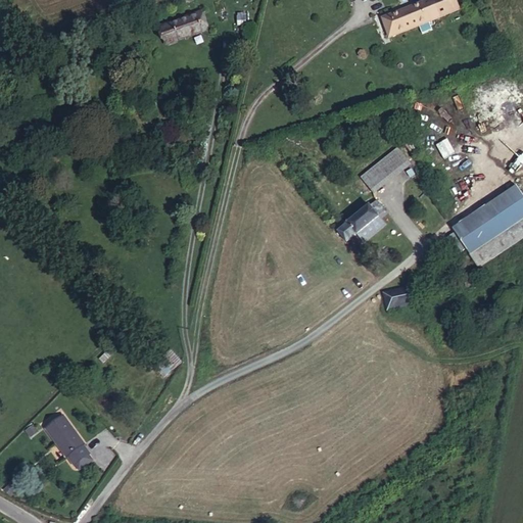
[(389,37),(439,15),(432,0),(428,0),(383,19),(389,37)]
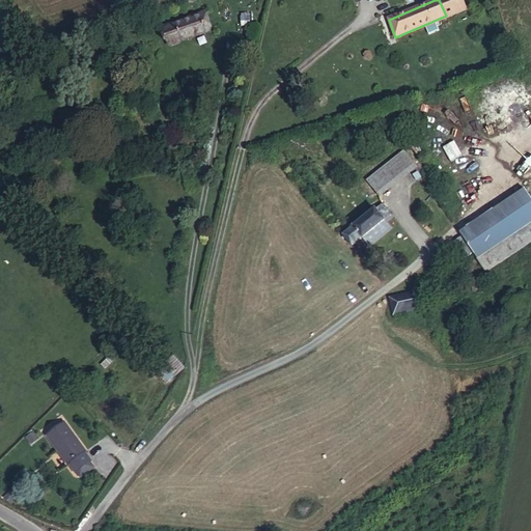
[(439,0),(446,16),(466,7),(463,0),(439,0)]
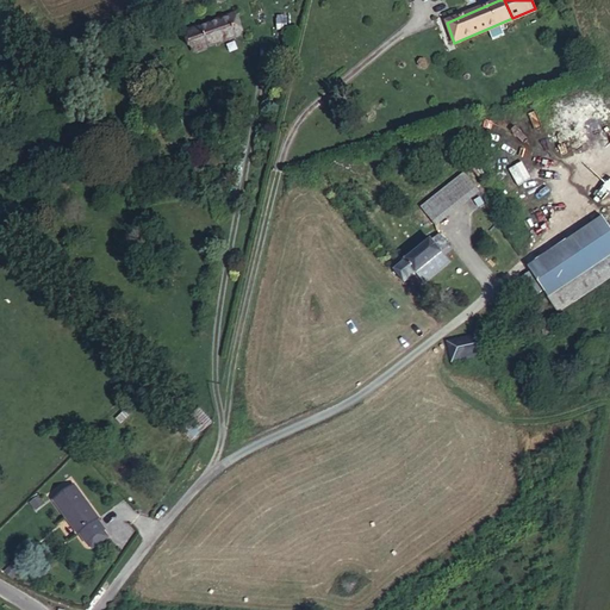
[(236,26),(241,25),(237,13),(231,16),(232,18),(190,32),(195,50),(238,36),(236,26)]
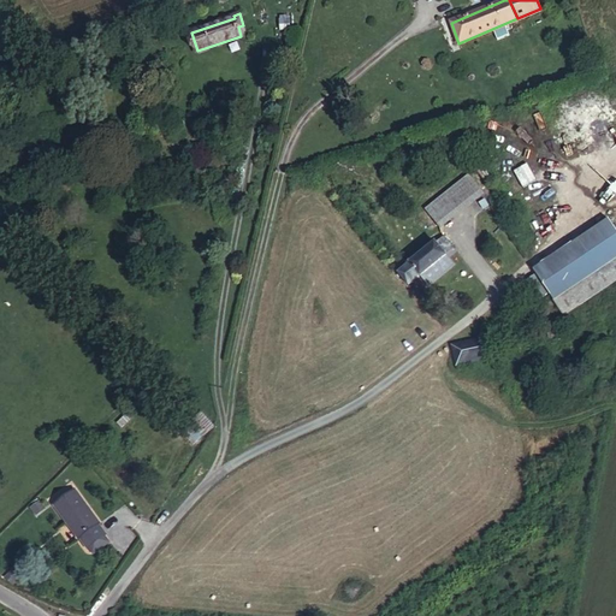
[(0,46),(13,39),(0,18),(0,46)]
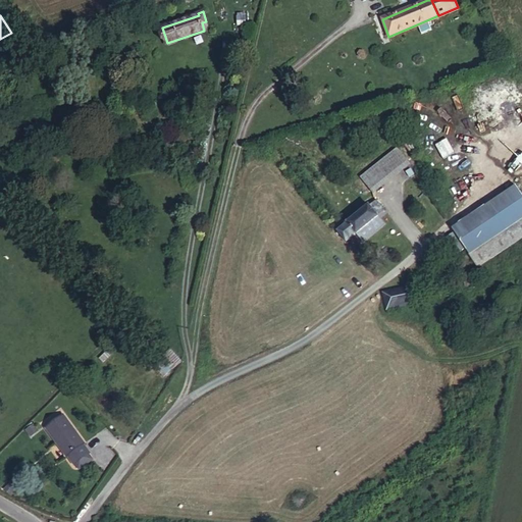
[(484,136),(493,122),(456,96),(447,109),(484,136)]
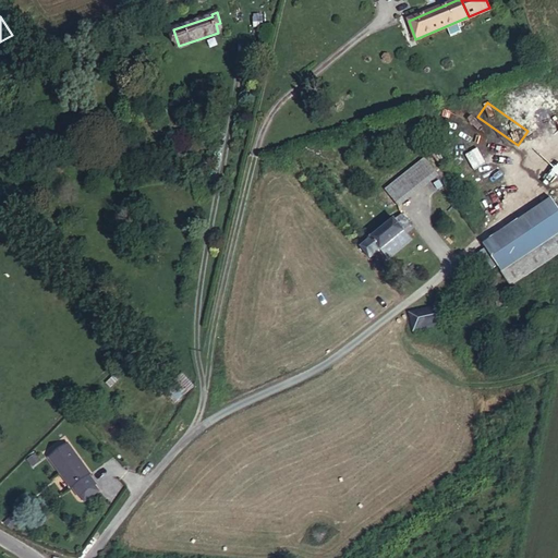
[(540,166),(552,148),(529,133),(517,150),(540,166)]
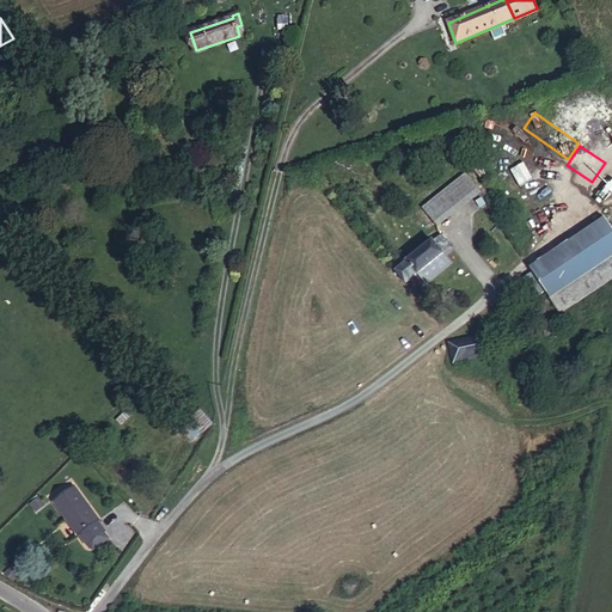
[(464,172),(421,207),(436,227),(481,193),(464,172)]
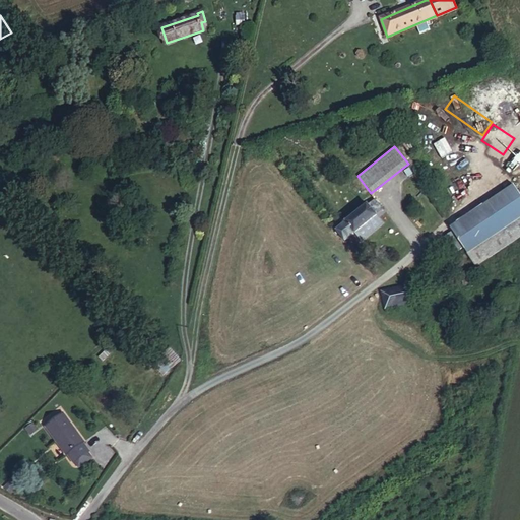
[(0,193),(9,187),(0,174),(0,193)]
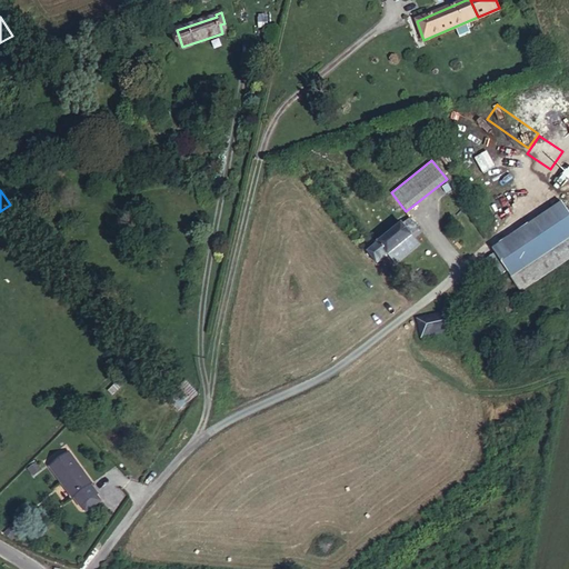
[(568,211),(562,202),(492,249),(511,277),(517,273),(568,238),(568,211)]
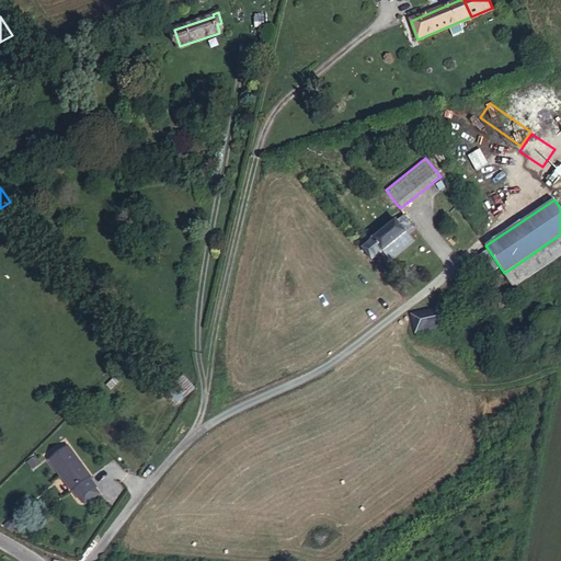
[(412,228),(413,227),(404,215),(363,248),(373,260),(412,228)]
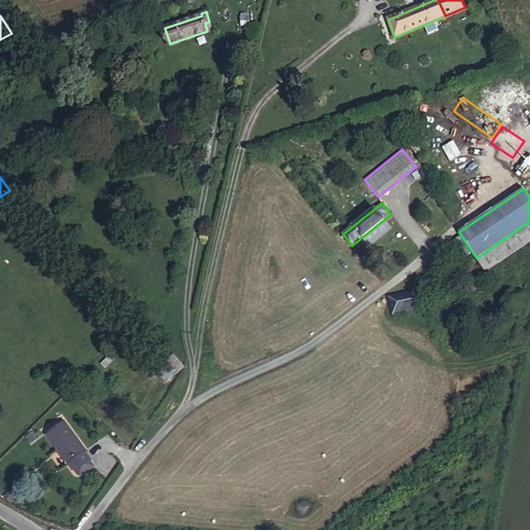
[(529,222),(481,255),(476,258),(486,271),(529,241),(529,222)]
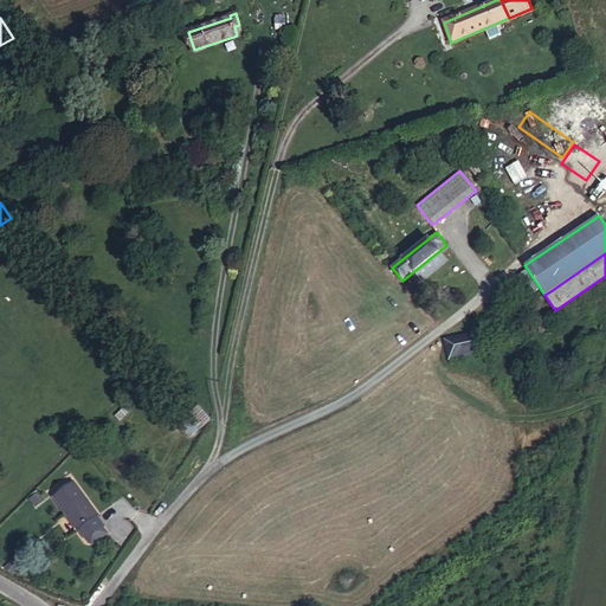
[(474,334),(479,359),(489,356),(483,331),(474,334)]
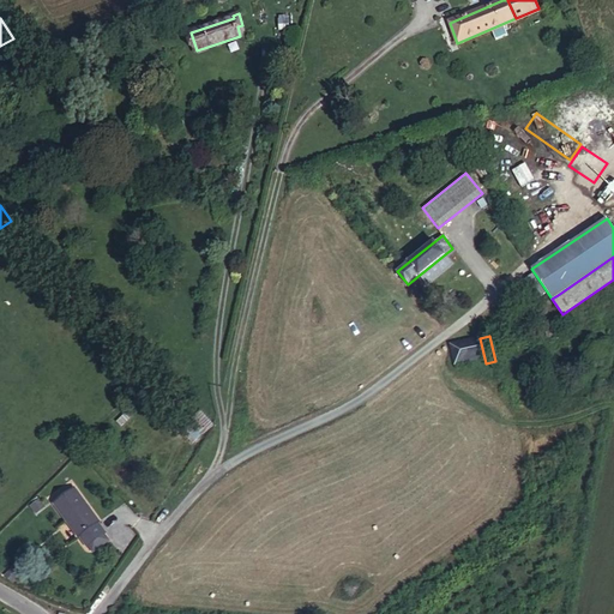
[(456,369),(486,363),(480,338),(451,344),(456,369)]
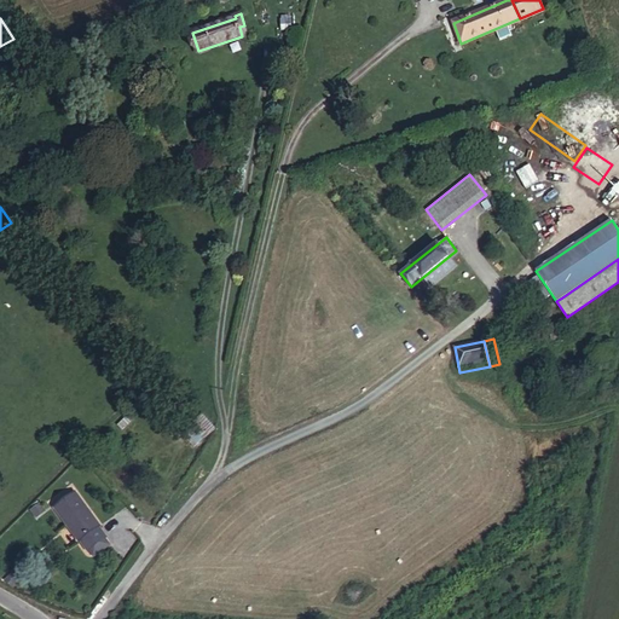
[(198,443),(215,429),(202,415),(186,429),(198,443)]
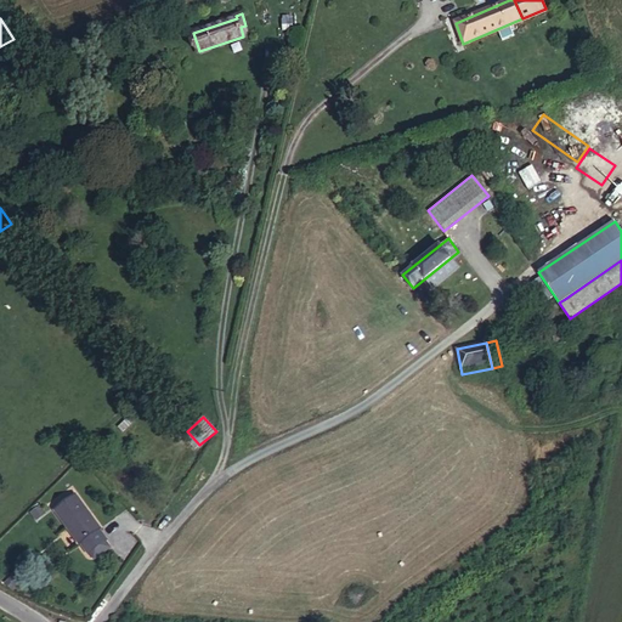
[(90,553),(106,542),(107,541),(100,530),(101,529),(75,495),(55,510),(79,544),(80,544),(89,554),(90,553)]
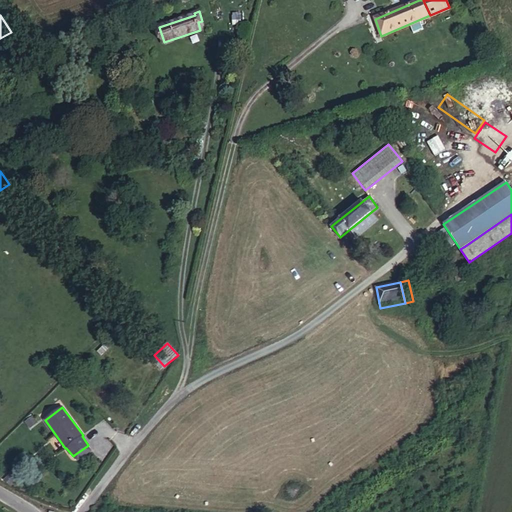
[(90,451),(87,446),(74,455),(78,460),(90,451)]
